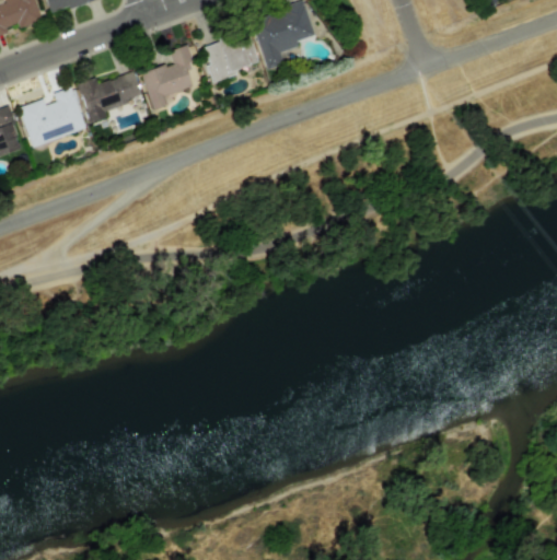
[(0,3),(0,33),(19,27),(42,20),(35,0),(6,0),(7,2),(0,3)]
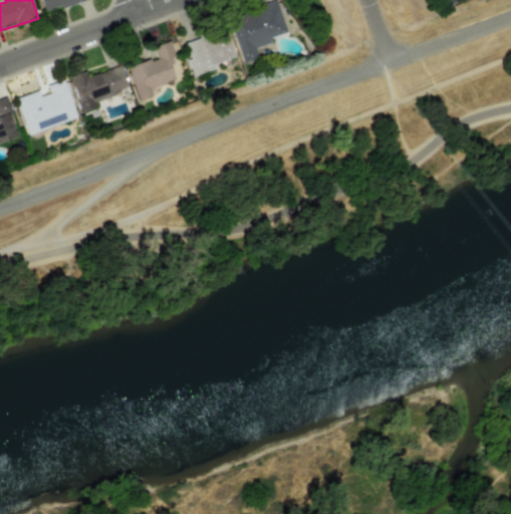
[(41,0),(46,13),(85,0),(41,0)]
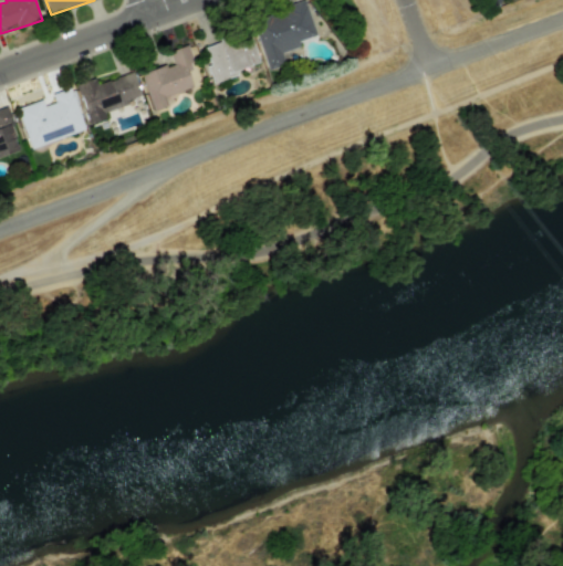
[(319,35),(308,1),(253,20),(271,70),(288,64),(283,53),(302,46),(301,41),(319,35)]
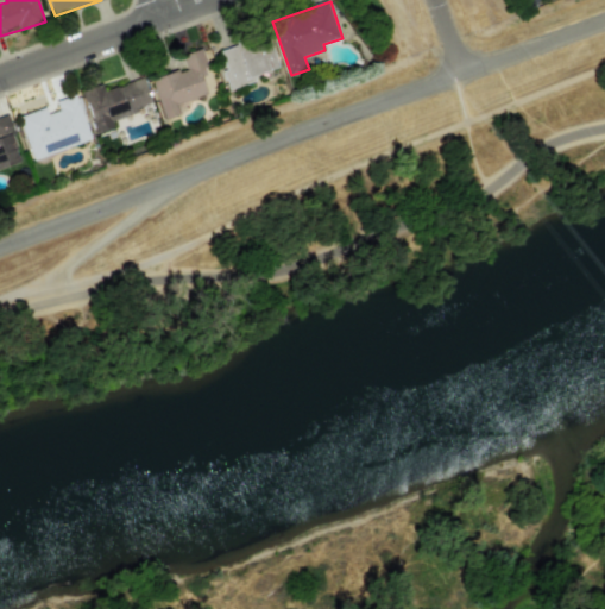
[(281,68),(269,33),(219,50),(232,90),(258,81),(257,75),(281,68)]
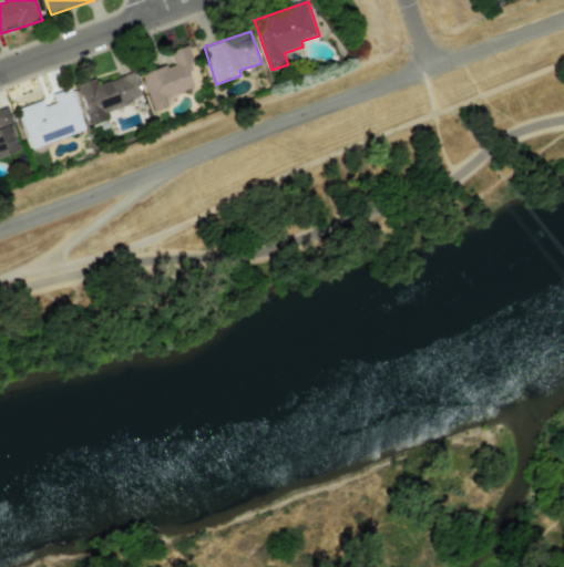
[(167,96),(195,89),(190,71),(197,68),(190,44),(171,51),(175,63),(143,73),(155,111),(171,106),(167,96)]
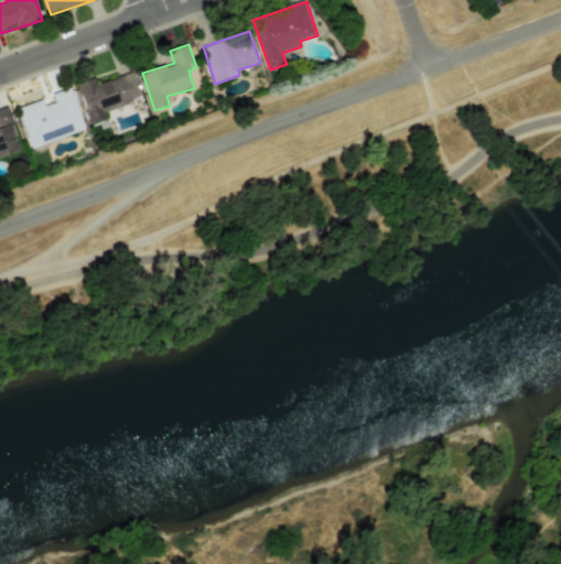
[(143,97),(135,72),(98,84),(96,78),(77,85),(90,123),(108,118),(105,111),(143,97)]
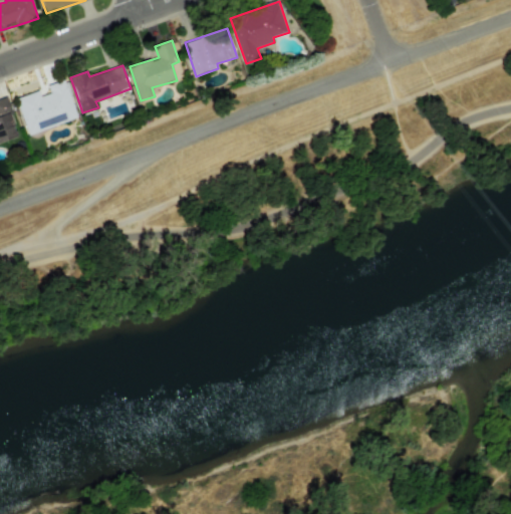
[(78,118),(66,79),(49,85),(51,92),(41,96),(39,90),(17,97),(29,135),(78,118)]
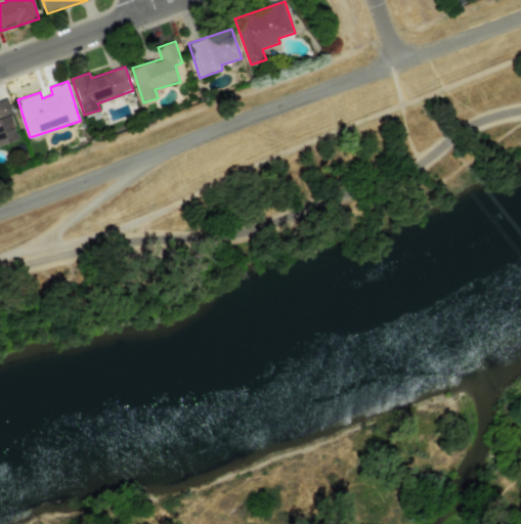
[(0,144),(20,138),(7,98),(0,100),(0,144)]
